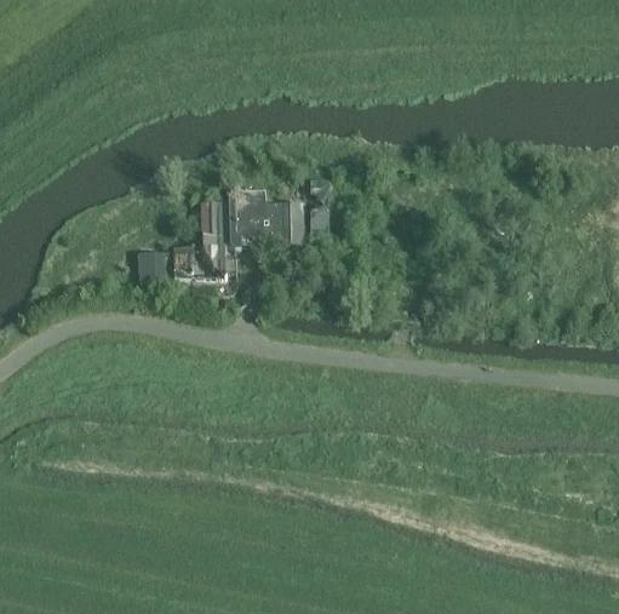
[(327,181),(310,181),(309,230),(326,230),(327,181)]
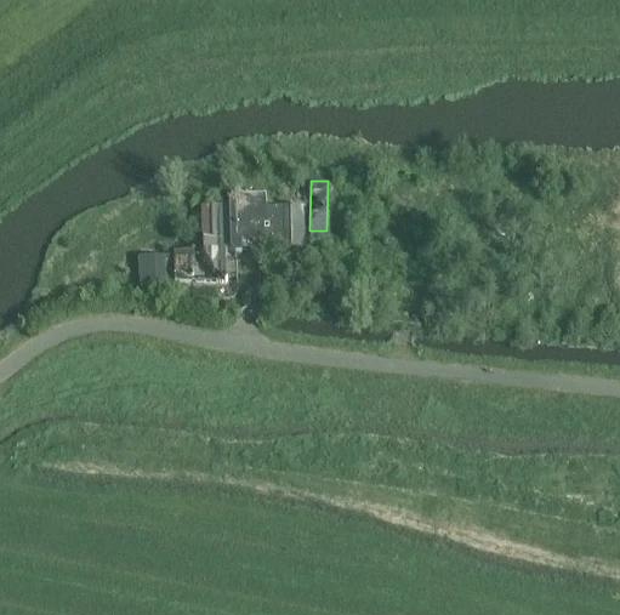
[(203,254),(172,254),(174,280),(223,278),(225,279),(227,277),(226,275),(225,249),(231,248),(235,243),(239,243),(239,245),(266,245),(277,244),(276,201),(266,203),(265,189),(234,191),(234,203),(232,200),(229,203),(211,204),(211,248),(202,248),(203,254)]
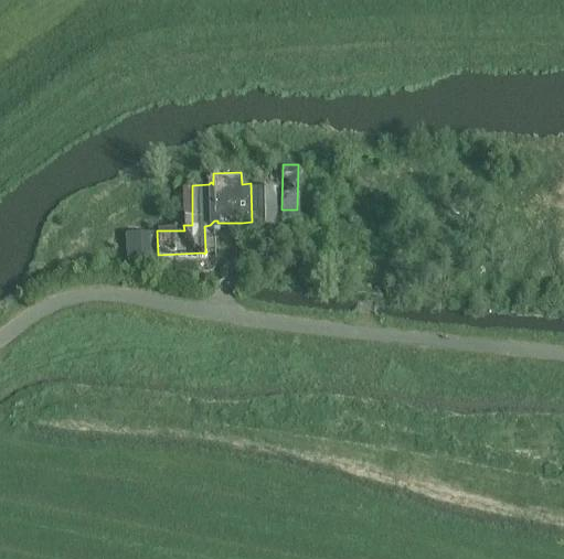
[(276,183),(251,183),(252,222),(277,222),(276,183)]
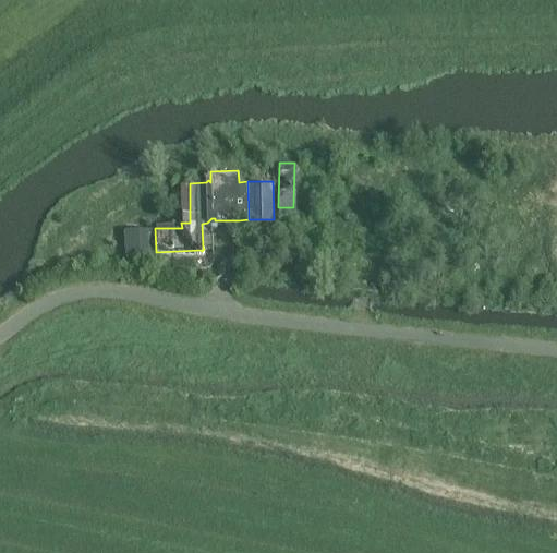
[(155,228),(124,229),(125,252),(156,252),(155,228)]
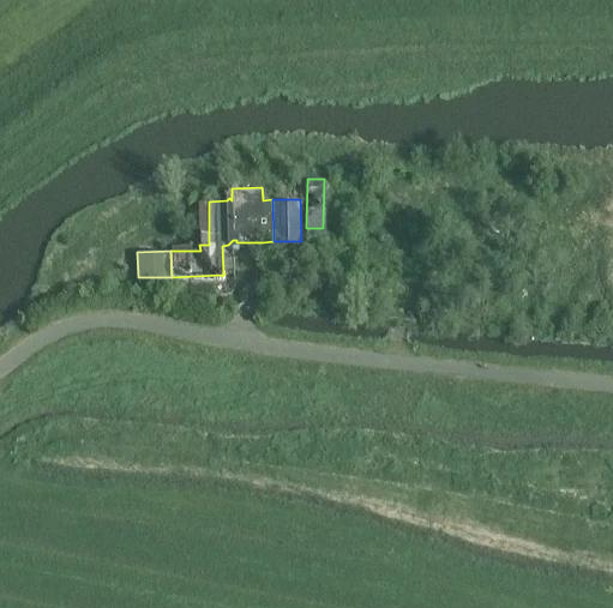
[(384,298),(374,295),(373,305),(383,307),(384,298)]
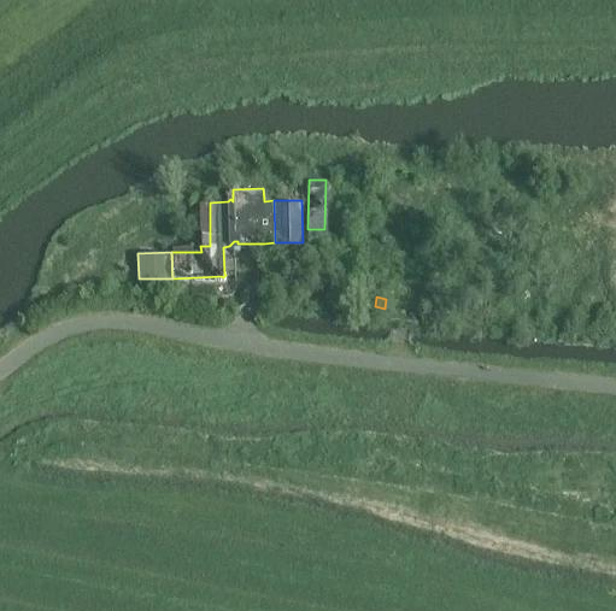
All buildings are outlined.
